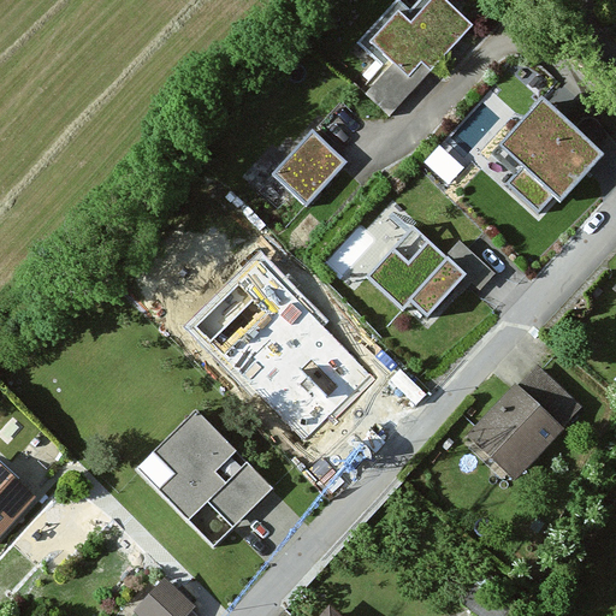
[(436,126),(483,78),(428,28),(381,76),(436,126)]
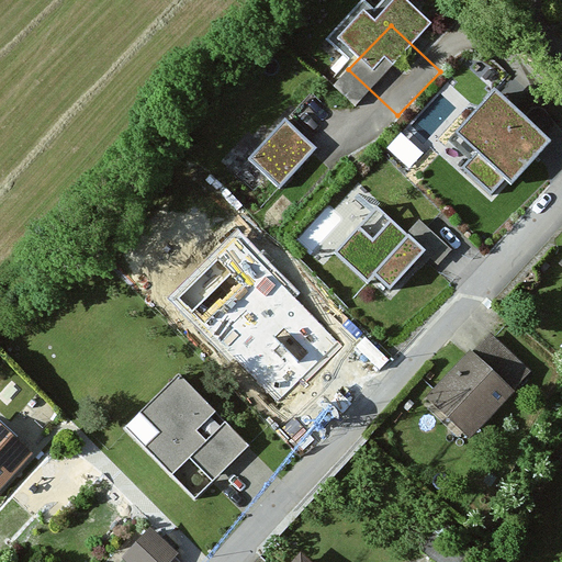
[(492,198),(548,138),(498,92),(450,143),(470,161),(462,169),(492,198)]
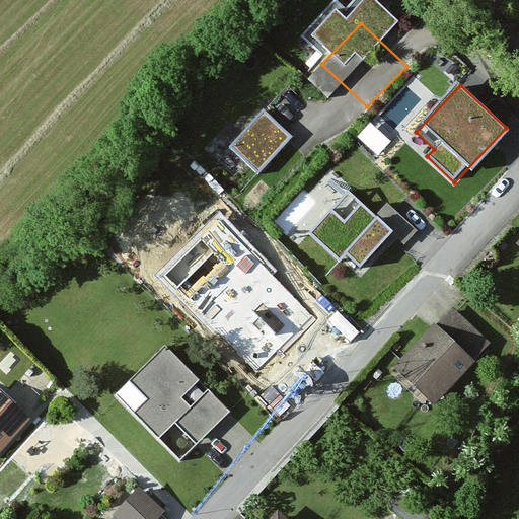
[(258,172),(293,137),(265,109),(230,146),(258,172)]
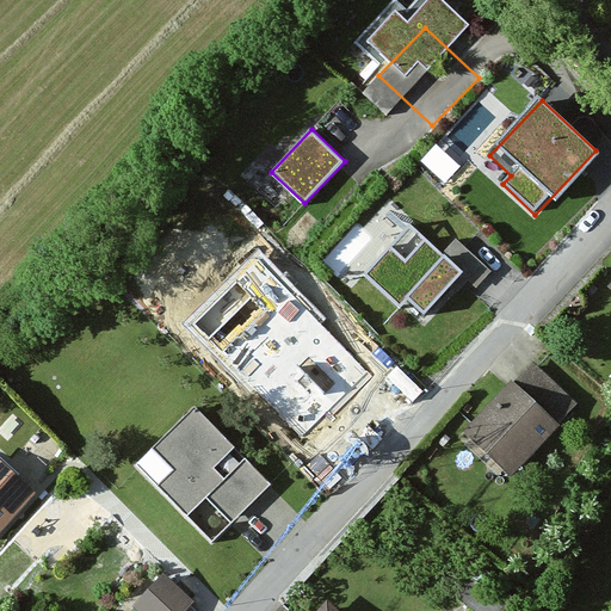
[(407,222),(363,270),(429,331),(473,283),(407,222)]
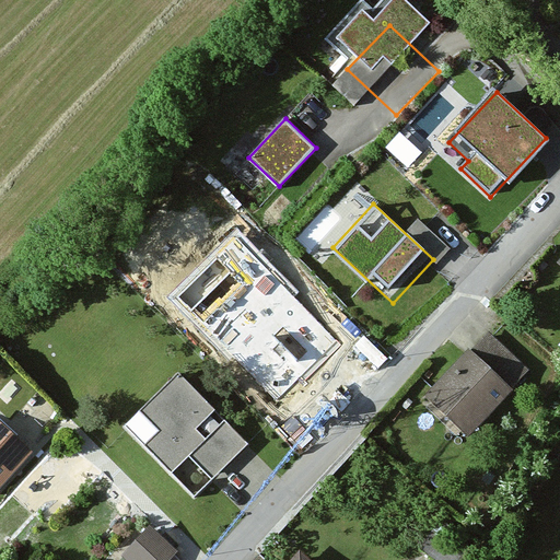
[(486,334),(428,399),(475,441),(533,374),(486,334)]
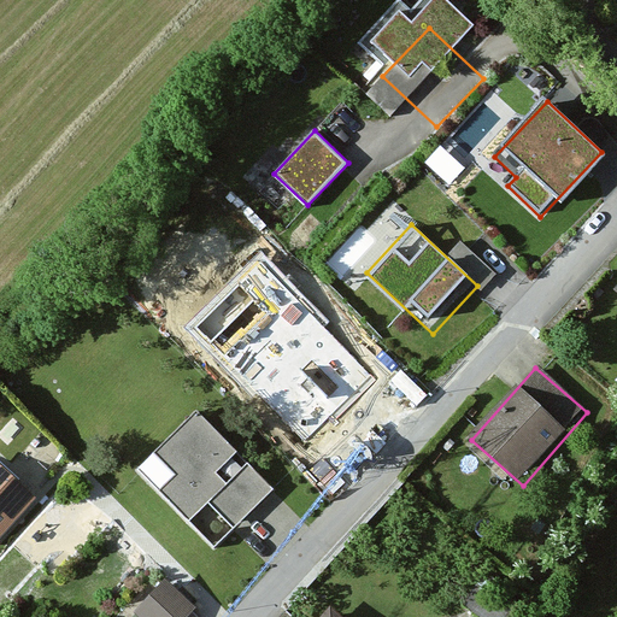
[(194,411),(135,469),(213,550),(274,491),(194,411)]
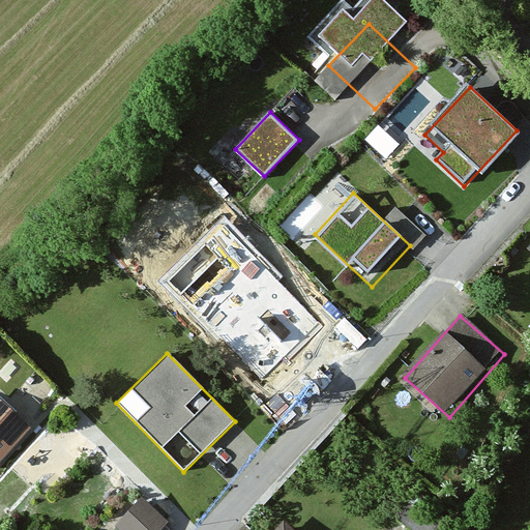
[(0,403),(0,460),(28,427),(0,403)]
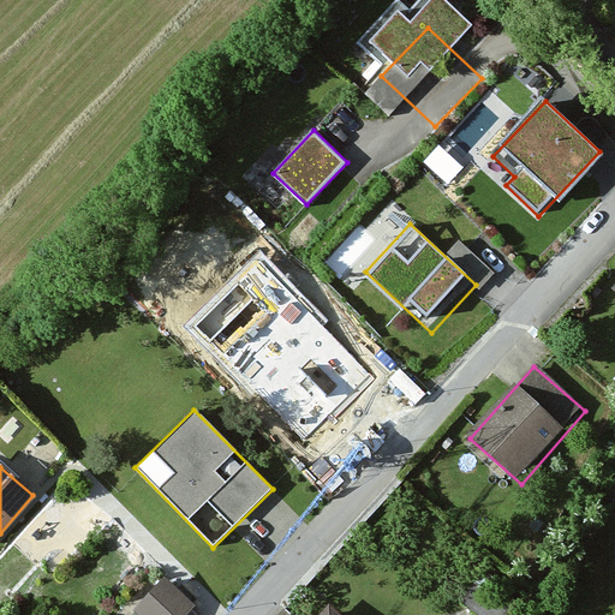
[(166,578),(135,614),(136,614),(185,614),(195,604),(166,578)]
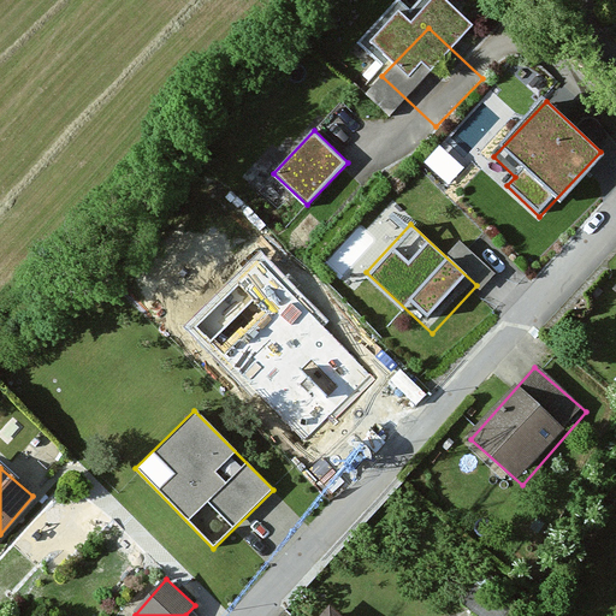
[(483,590),(466,609),(474,615),(507,615),(510,611),(483,590)]
